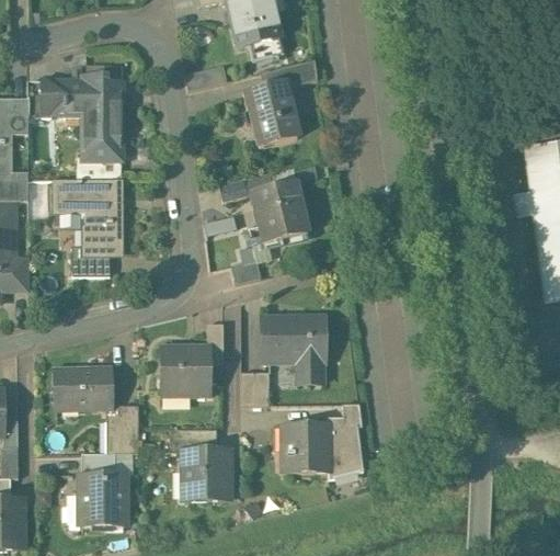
[(227,0),(238,47),(278,37),(269,0),(227,0)]
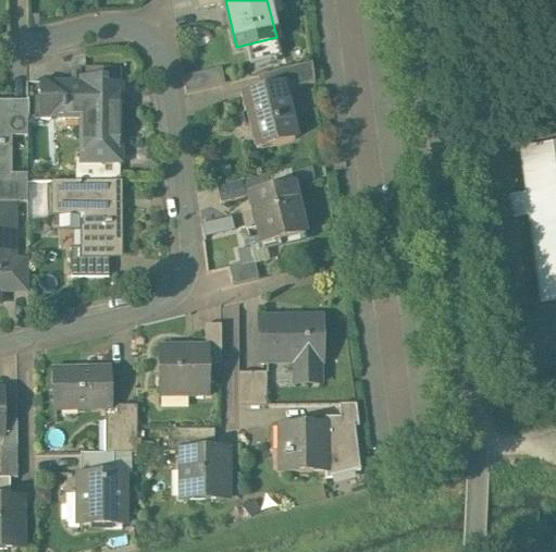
[(312,60),(259,73),(262,88),(282,84),(283,87),(316,81),(312,60)]
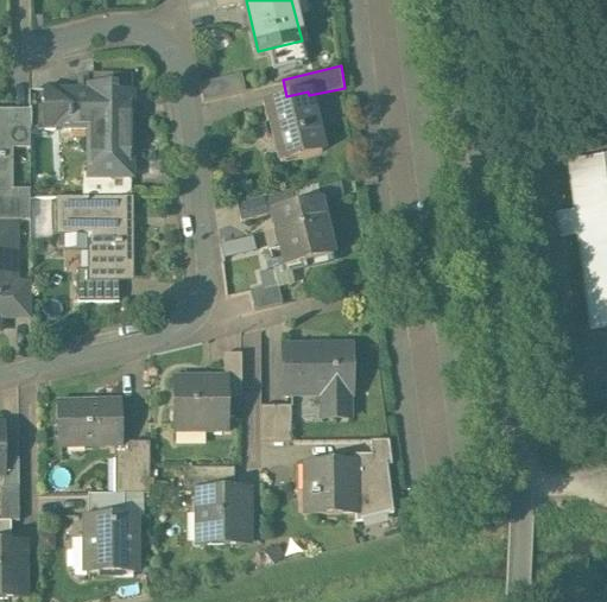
[(133,90),(70,90),(70,109),(68,109),(68,115),(70,115),(70,118),(101,118),(101,150),(92,150),(92,172),(130,172),(130,93),(133,93),(133,90)]
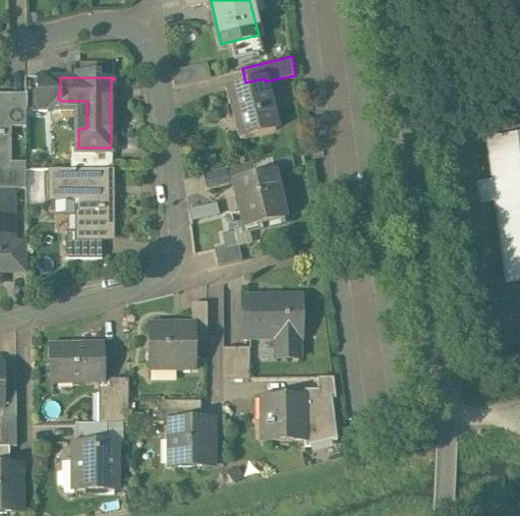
[(48,78),(25,78),(25,95),(25,109),(48,109),(48,78)]
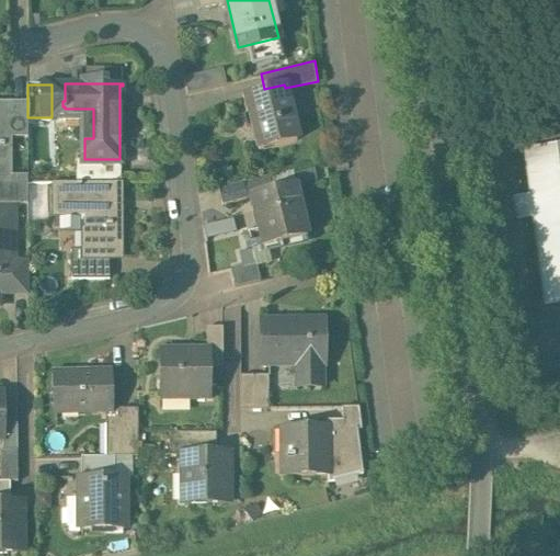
[(264,89),(242,94),(247,113),(252,112),(259,145),(295,137),(285,88),(284,84),(264,89)]
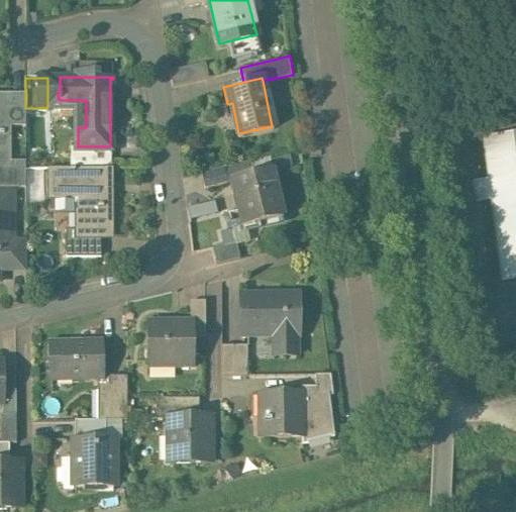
[(25,94),(0,94),(0,185),(26,185),(26,159),(11,159),(11,123),(26,123),(25,108),(25,94)]
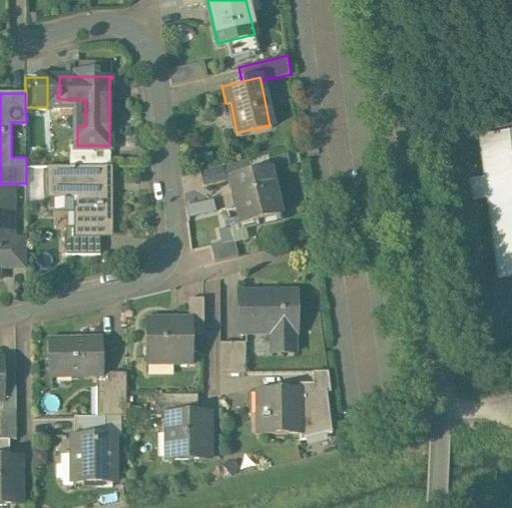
[(511,130),(477,135),(483,175),(485,196),(496,276),(511,274),(511,130)]
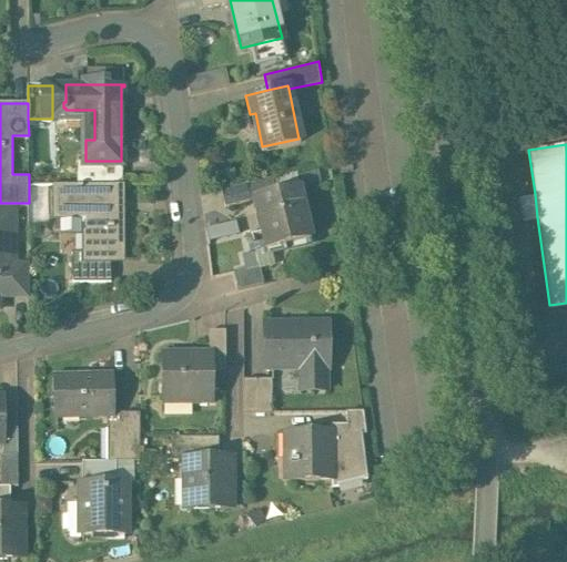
[(271,174),(221,186),(225,205),(255,198),(254,196),(275,191),(271,174)]
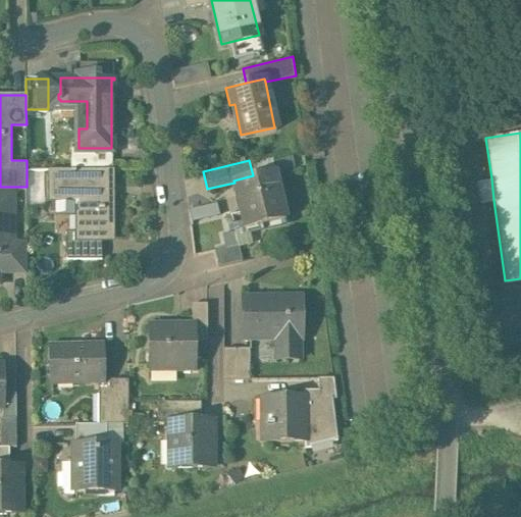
[(112,166),(52,166),(52,186),(52,194),(52,208),(56,208),(57,212),(75,211),(74,207),(80,207),(80,228),(80,236),(102,236),(112,236),(112,166)]
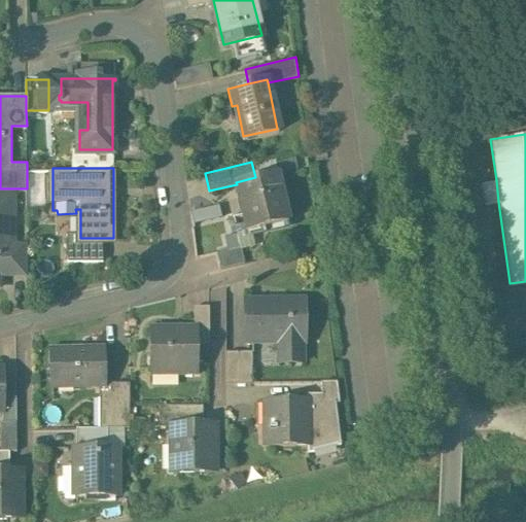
[(255,177),(236,182),(237,184),(248,231),(288,220),(276,172),(255,177)]
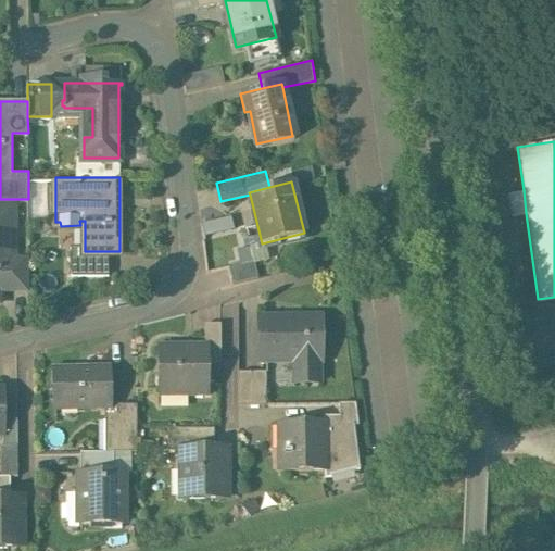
[(524,190),(507,192),(511,215),(526,213),(524,190)]
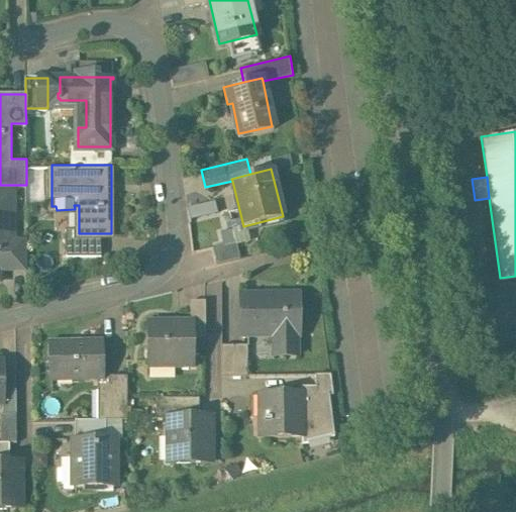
[(0,212),(0,264),(26,265),(26,239),(13,239),(13,212),(0,212)]
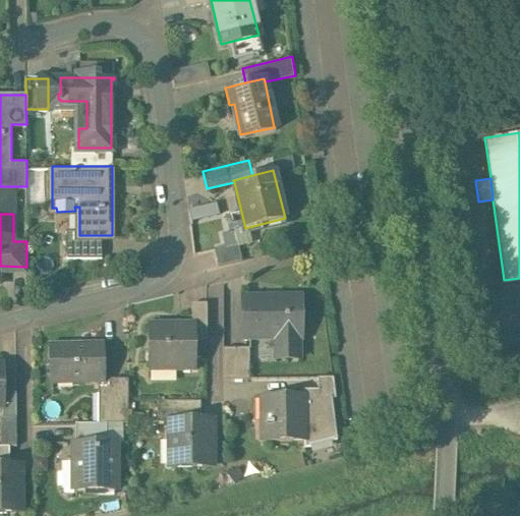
[(102,235),(79,235),(79,228),(67,228),(67,255),(102,255),(102,235)]
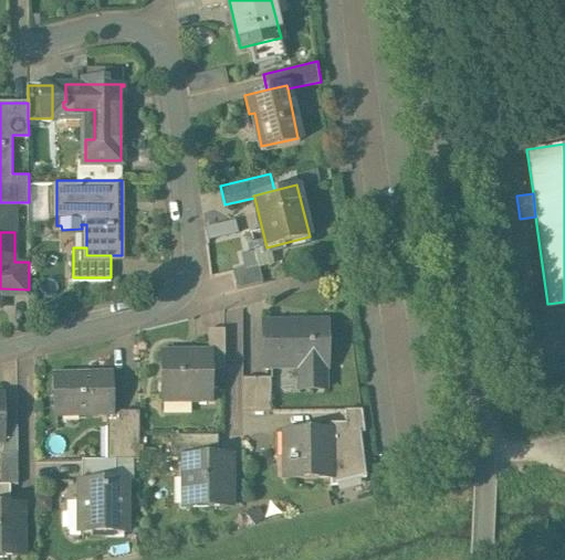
[(260,262),(234,267),(239,285),(264,280),(260,262)]
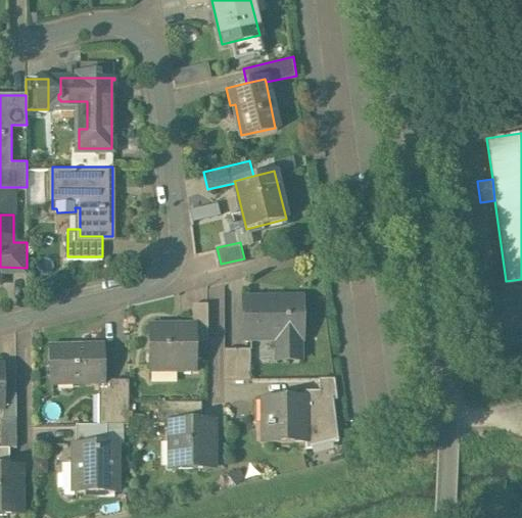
[(303,297),(251,296),(251,336),(245,336),(245,338),(279,339),(279,359),(300,359),(300,339),(303,339),(303,297)]
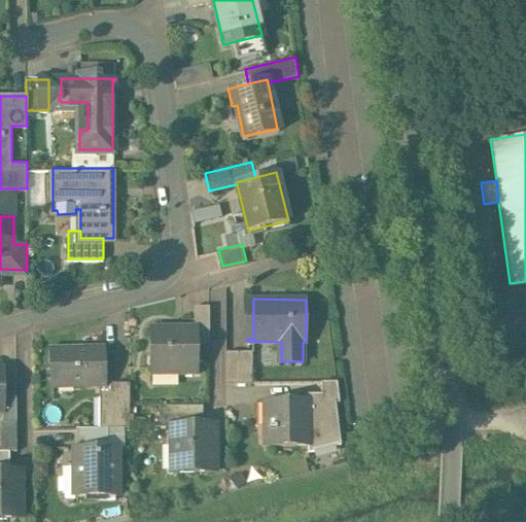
[(210,306),(194,305),(194,326),(198,326),(198,342),(210,342),(210,306)]
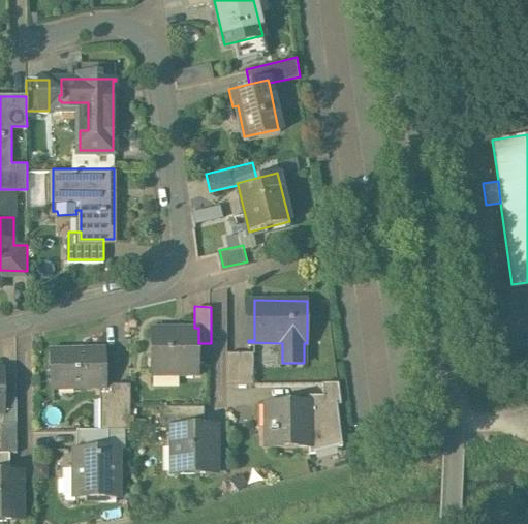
[(194,328),(151,328),(151,372),(154,372),(154,369),(175,369),(175,372),(198,372),(198,343),(198,328),(194,328)]
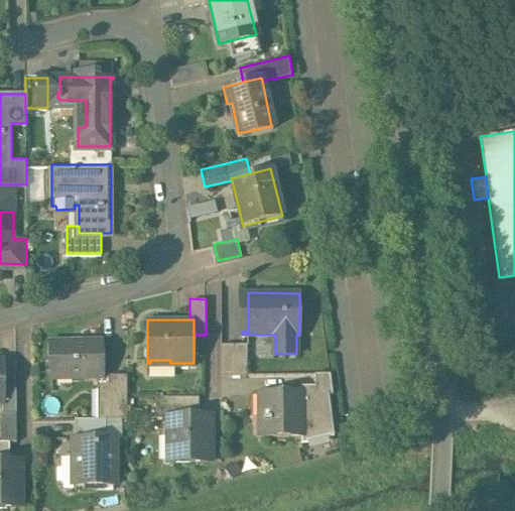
[(103,339),(54,340),(55,376),(104,374),(103,339)]
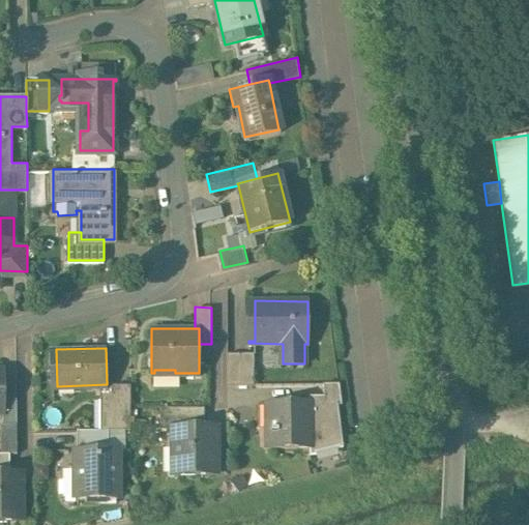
[(255,351),(228,351),(229,382),(255,382),(255,351)]
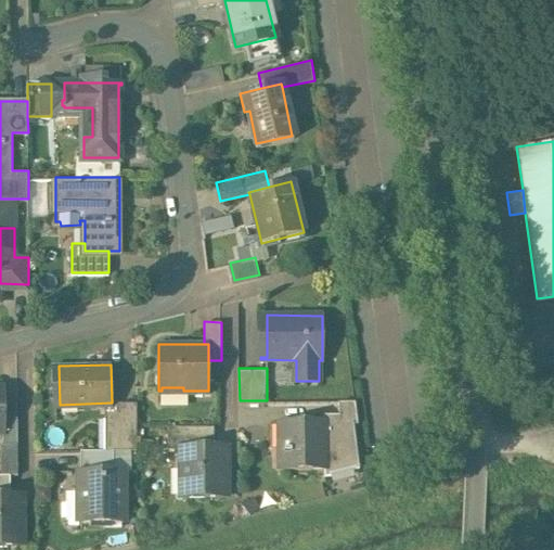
[(325,475),(359,465),(353,421),(358,421),(356,399),(339,399),(339,412),(325,412),(325,419),(327,419),(327,468),(325,468),(325,475)]
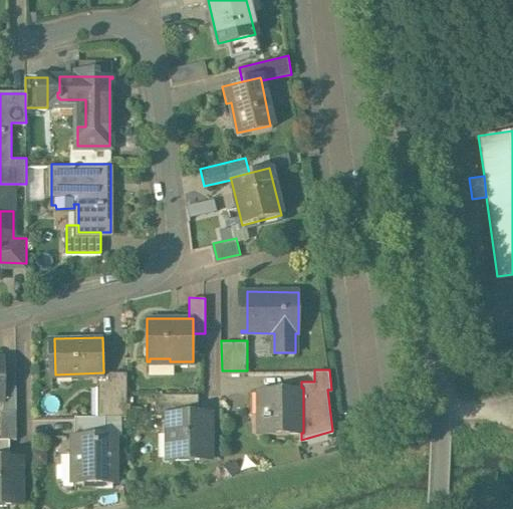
[(127,370),(109,370),(110,416),(127,416),(127,370)]
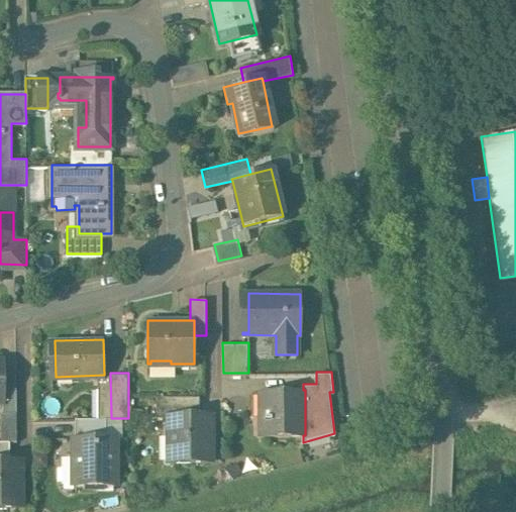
[(303,390),(261,391),(260,418),(261,435),(303,435),(305,435),(305,390),(303,390)]
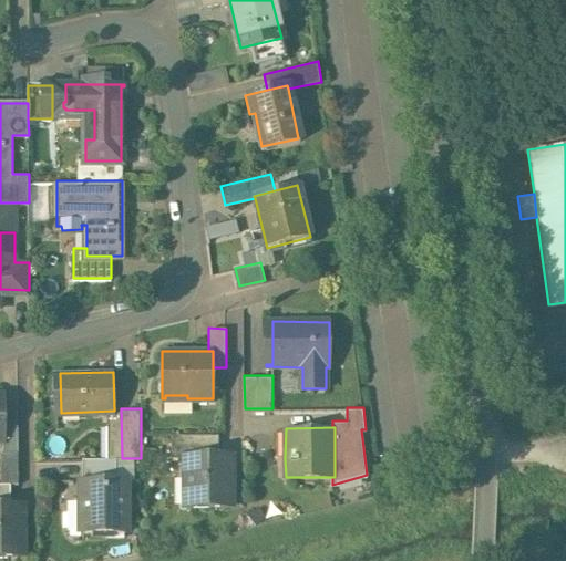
[(220,433),(174,434),(174,457),(186,457),(186,477),(193,477),(193,504),(232,502),(230,454),(220,455),(220,433)]
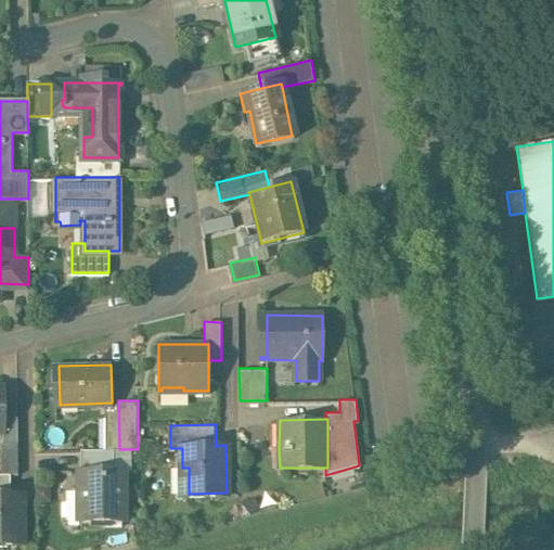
[(18,442),(2,442),(2,474),(10,474),(18,473),(18,442)]
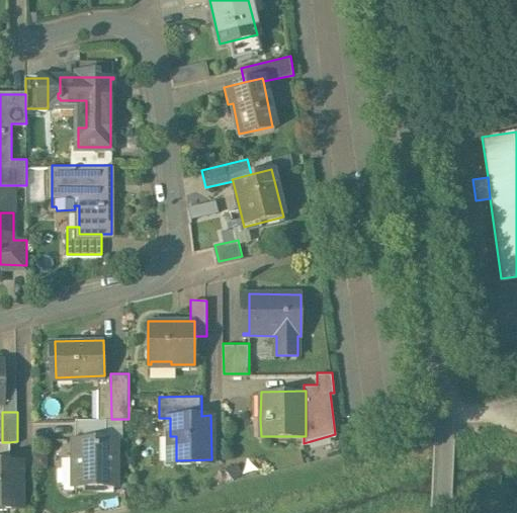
[(106,419),(76,419),(76,438),(106,438),(106,419)]
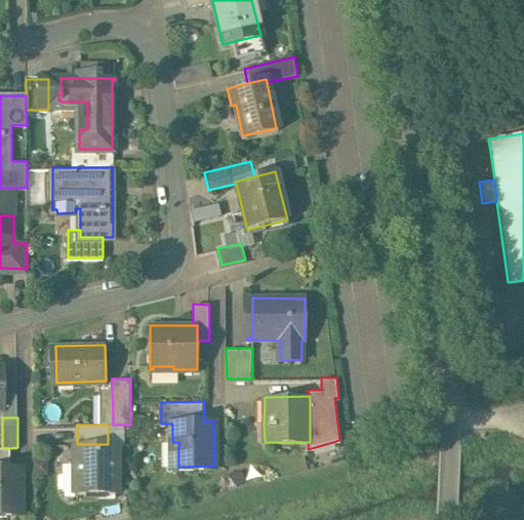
[(77,444),(75,444),(75,464),(75,465),(78,465),(78,490),(75,490),(75,491),(75,492),(118,492),(118,444),(108,444),(77,444)]
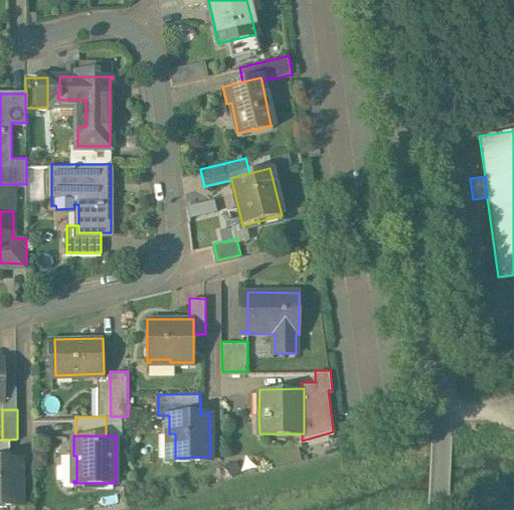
[(2,440),(0,439),(0,458),(9,459),(9,440),(2,440)]
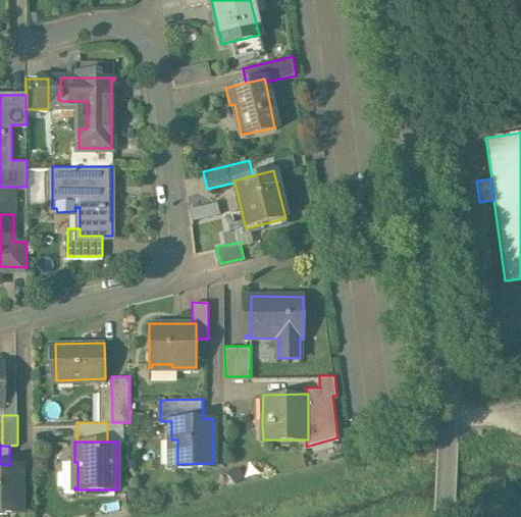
[(74,461),(67,461),(64,464),(64,485),(67,488),(74,488),(74,487),(77,487),(77,462),(74,462),(74,461)]
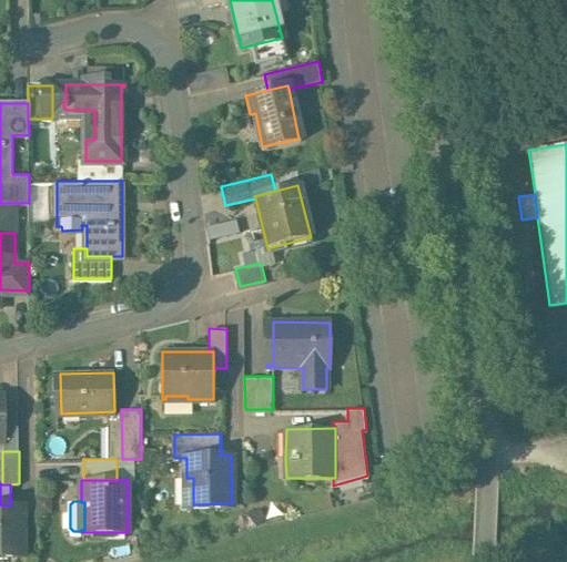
[(10,506),(0,504),(0,552),(22,553),(22,506),(10,506)]
